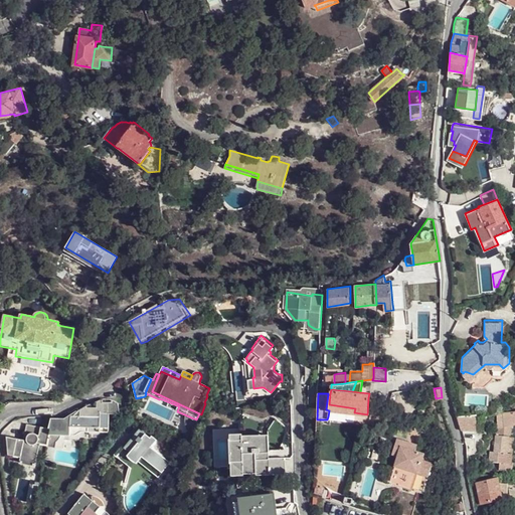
[(70,416),(69,419),(69,427),(70,437),(73,437),(76,436),(78,435),(80,433),(81,433),(109,434),(109,414),(120,414),(118,403),(111,399),(111,402),(103,402),(103,399),(97,401),(97,408),(87,408),(87,406),(79,409),(79,416),(70,416)]
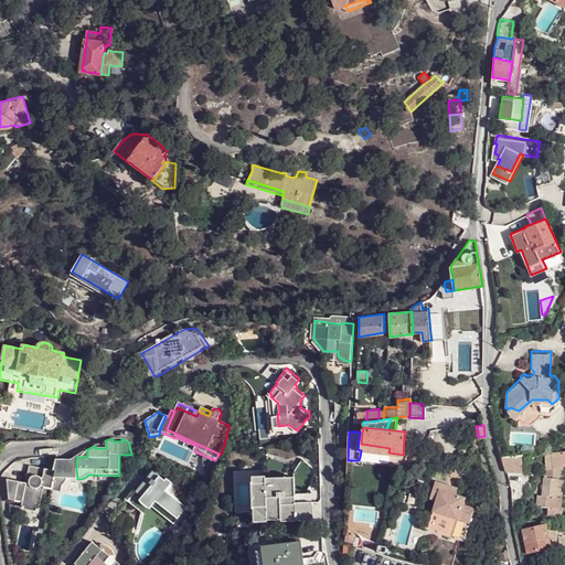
[(361,444),(361,450),(388,454),(388,452),(390,448),(361,444)]
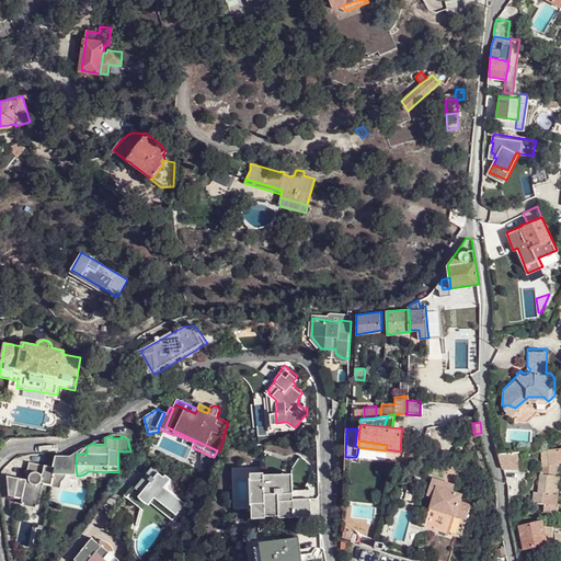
[(560,448),(559,448),(541,450),(541,460),(542,465),(554,464),(560,462),(560,448)]
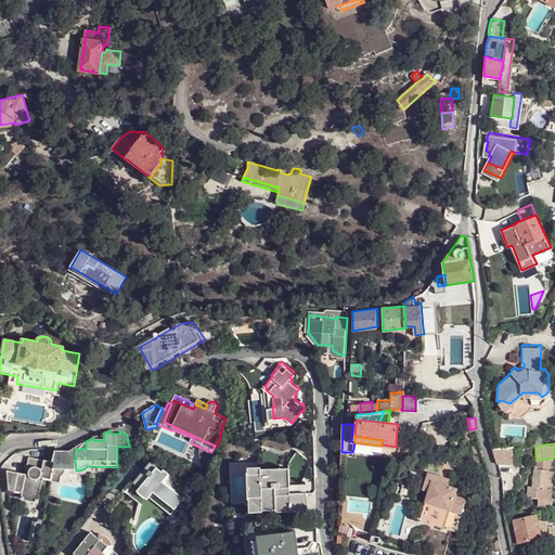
[(492,449),(497,463),(513,465),(514,447),(492,449)]
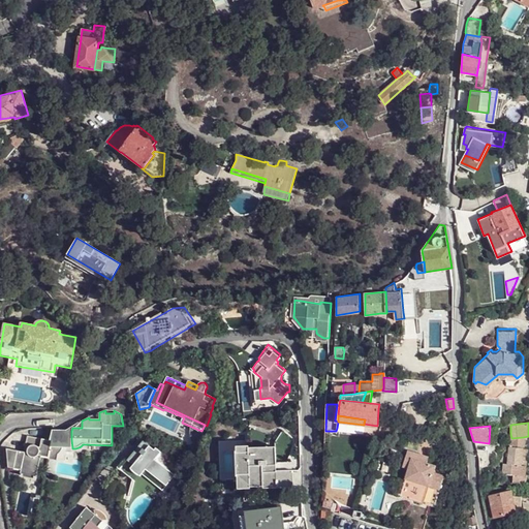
[(52,431),(50,440),(52,441),(51,447),(62,448),(72,448),(71,439),(71,431),(52,431)]
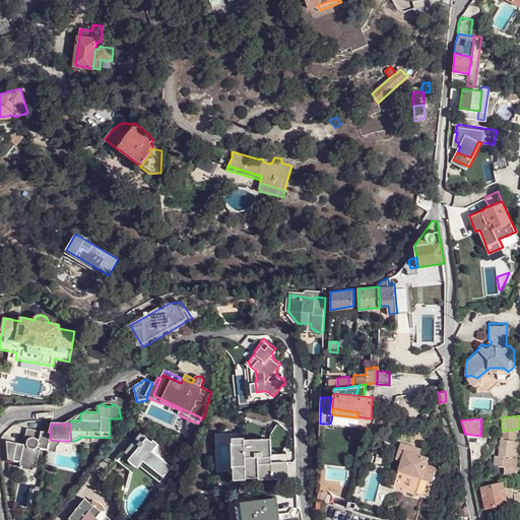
[(507,467),(514,467),(517,441),(513,441),(514,430),(503,431),(502,427),(499,427),(497,455),(497,459),(496,466),(507,467)]
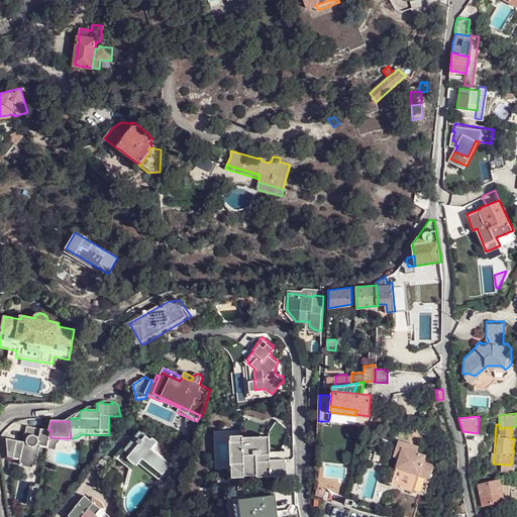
[(8,457),(20,459),(37,462),(38,454),(45,456),(46,449),(49,437),(50,431),(48,430),(39,428),(26,426),(24,436),(27,437),(26,442),(23,442),(6,438),(8,457)]
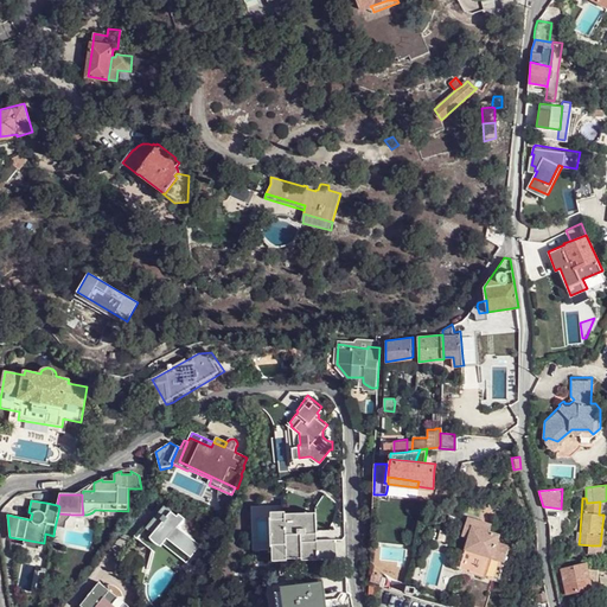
[(177,513),(164,503),(144,523),(146,525),(146,526),(153,531),(149,536),(152,537),(158,543),(161,543),(164,542),(167,536),(191,555),(200,543),(178,524),(185,516),(179,511),(177,513)]
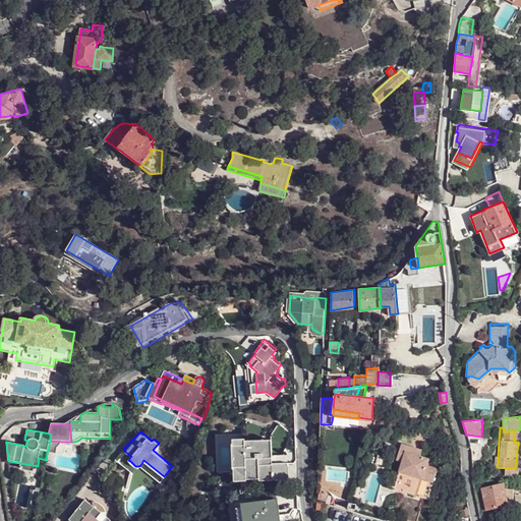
[(245,440),(233,441),(234,466),(234,472),(234,482),(246,481),(246,479),(259,479),(259,481),(289,480),(288,464),(272,464),(272,441),(245,442),(245,440)]
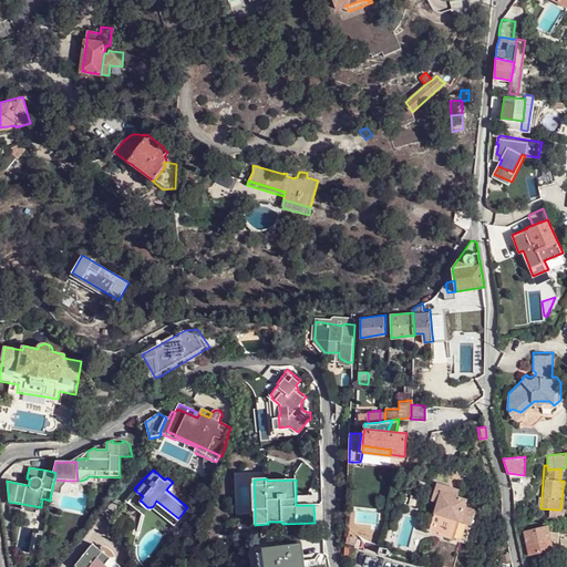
[(66,483),(66,481),(54,480),(51,493),(61,494),(62,487),(64,486),(65,485),(66,483)]
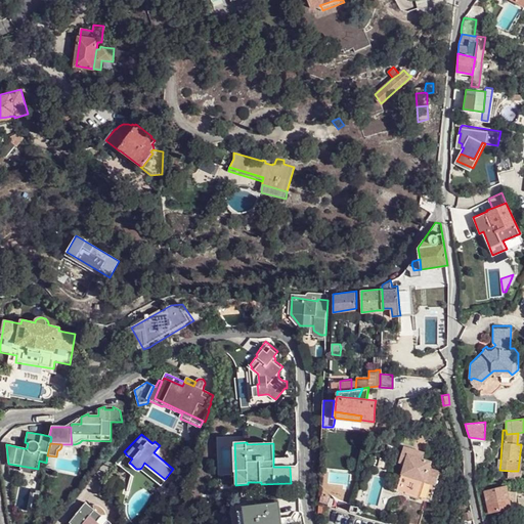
[(398,463),(405,465),(407,456),(423,461),(425,453),(403,447),(398,463)]
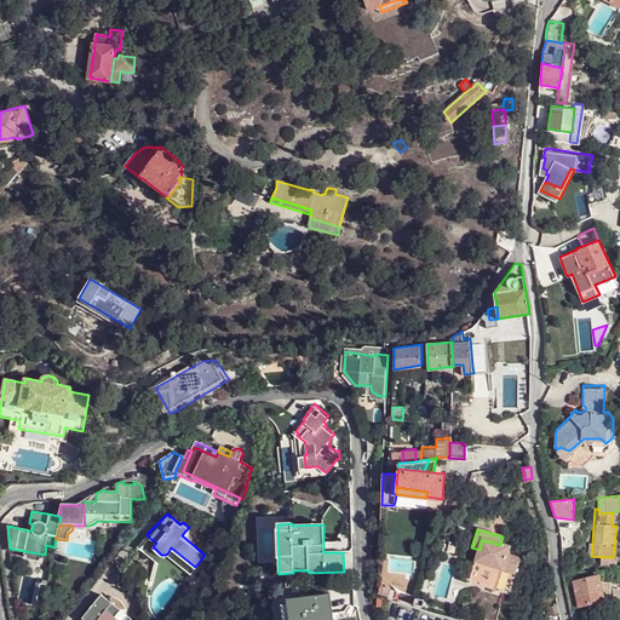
[(147,534),(137,545),(141,547),(149,538),(149,537),(147,534)]
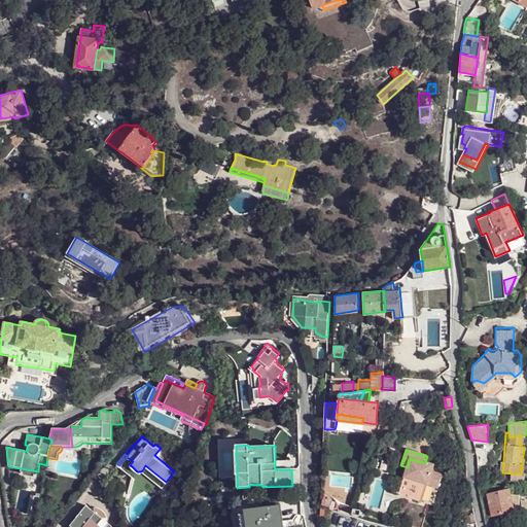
[(408,467),(398,496),(421,503),(431,472),(433,466),(425,463),(410,459),(408,467)]
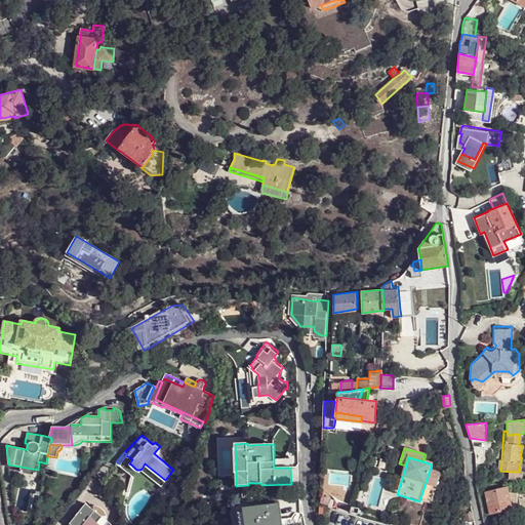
[(165,480),(145,463),(142,469),(161,485),(165,480)]
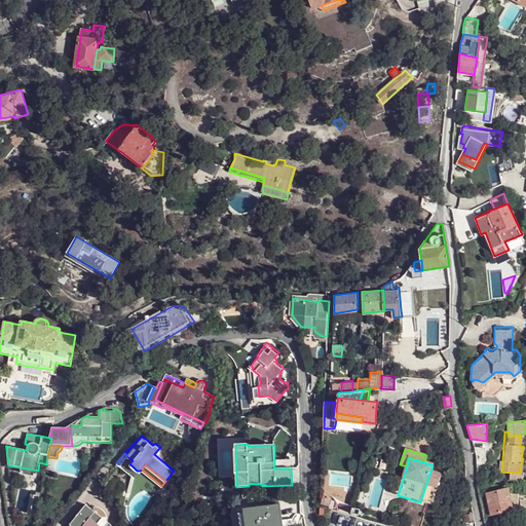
[(21,467),(20,475),(36,477),(38,471),(21,467)]
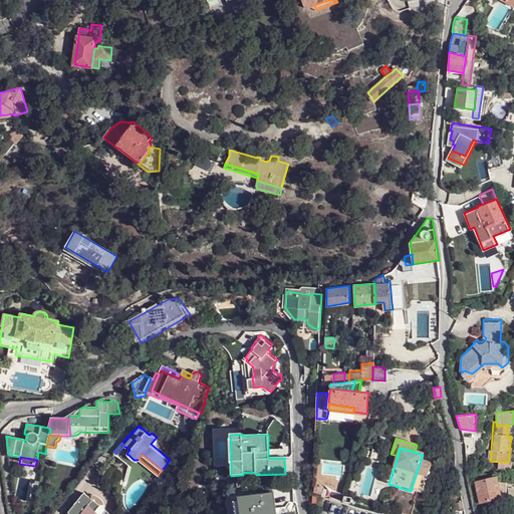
[(421,461),(411,491),(416,493),(417,490),(423,492),(425,486),(431,465),(421,461)]
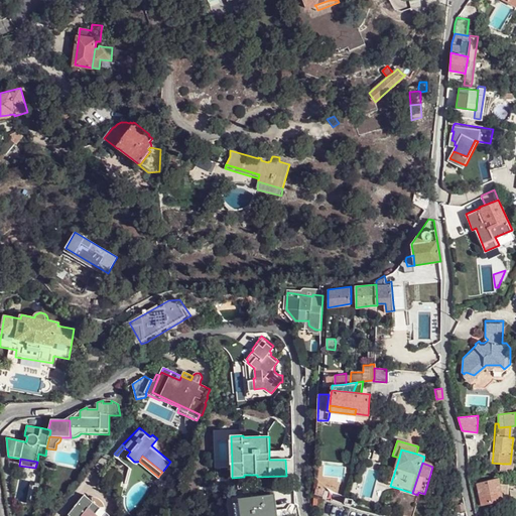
[(511,464),(510,464),(503,464),(503,472),(511,473),(511,464)]
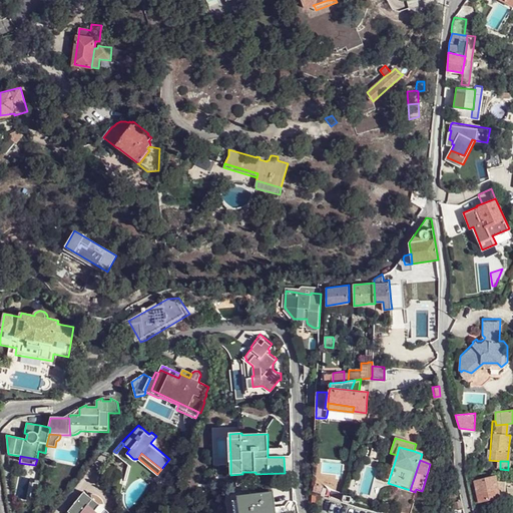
[(487,502),(505,503),(505,499),(512,499),(512,481),(496,481),(495,475),(474,480),(478,502),(486,500),(487,502)]
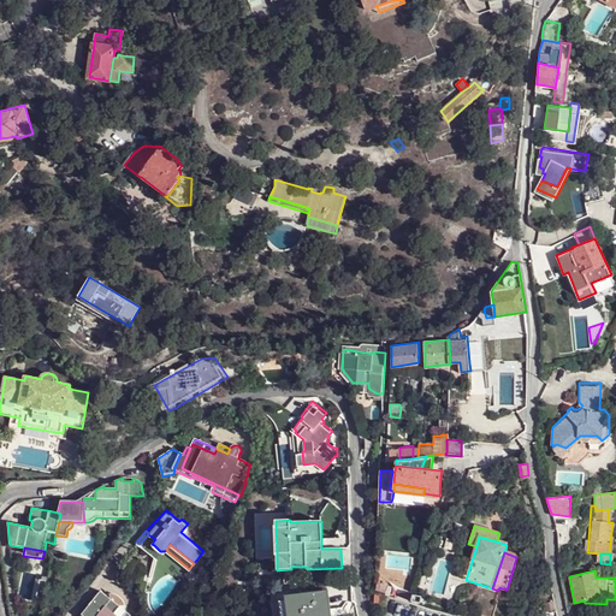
[(377,582),(377,590),(386,593),(386,596),(390,597),(392,588),(377,582)]
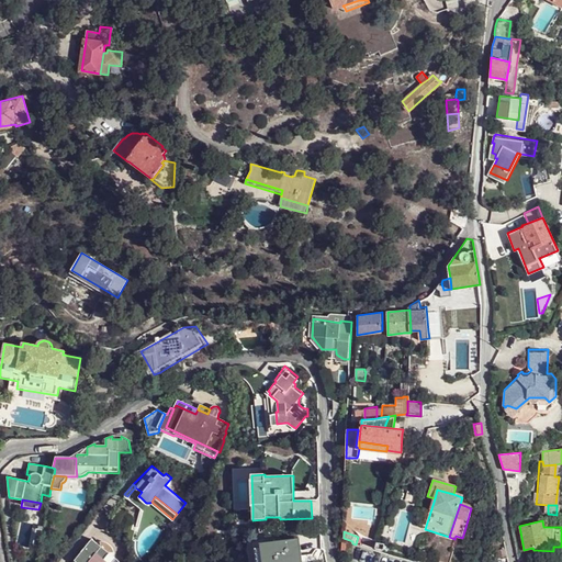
[(116,555),(109,550),(100,543),(92,537),(75,559),(78,561),(120,561),(121,561),(120,561),(120,560),(120,559),(119,559),(119,558),(117,558),(117,557),(116,557),(116,555)]
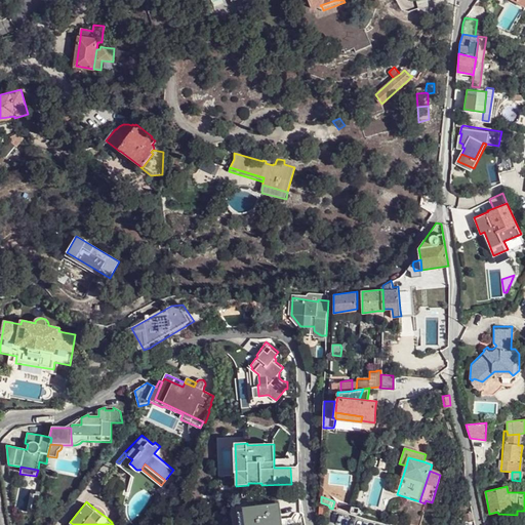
[(93,503),(93,508),(102,514),(107,514),(106,512),(105,510),(103,507),(99,505),(96,503),(93,503)]
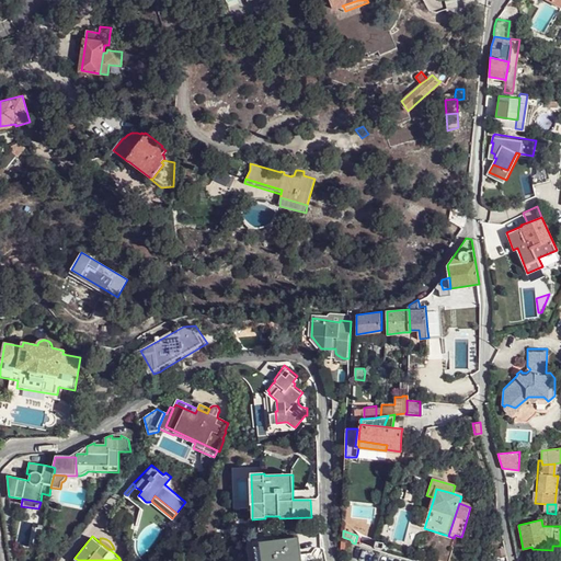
[(296,542),(286,545),(287,554),(297,553),(296,542)]
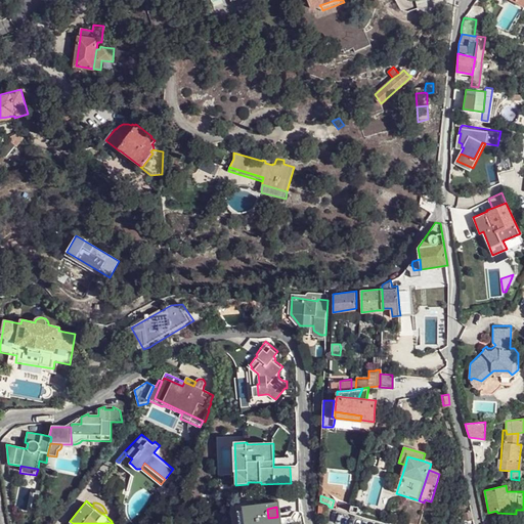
[(242,523),(252,523),(252,519),(261,518),(260,509),(246,511),(245,508),(241,508),(242,523)]
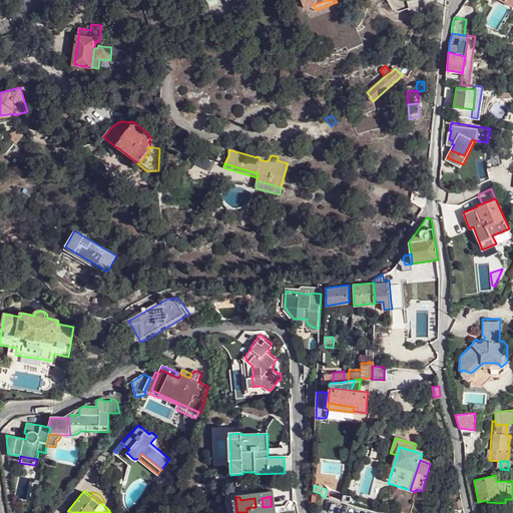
[(281,512),(281,509),(273,510),(272,508),(272,506),(263,507),(262,498),(254,498),(255,507),(246,508),(246,512),(281,512)]
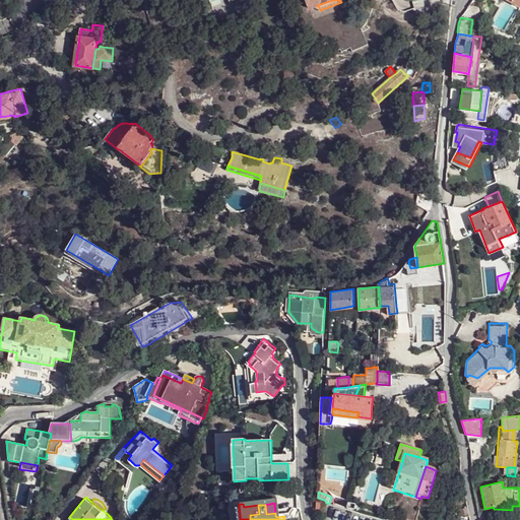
[(390,510),(386,519),(395,519),(398,513),(390,510)]
